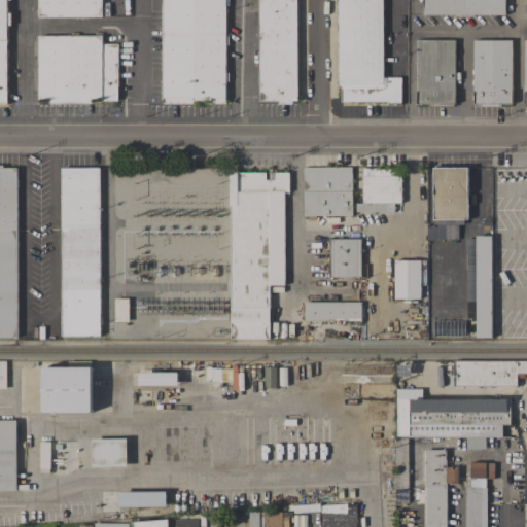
[(0,0),(7,0),(7,12),(10,12),(10,25),(7,25),(7,103),(0,103),(0,0)]
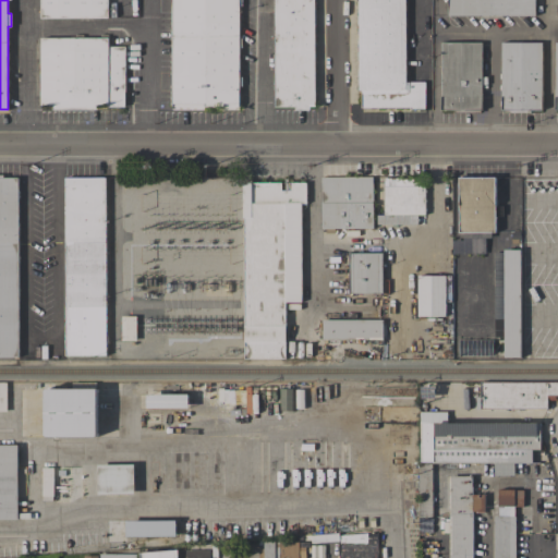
[(108,0),(108,17),(40,19),(40,0),(108,0)]
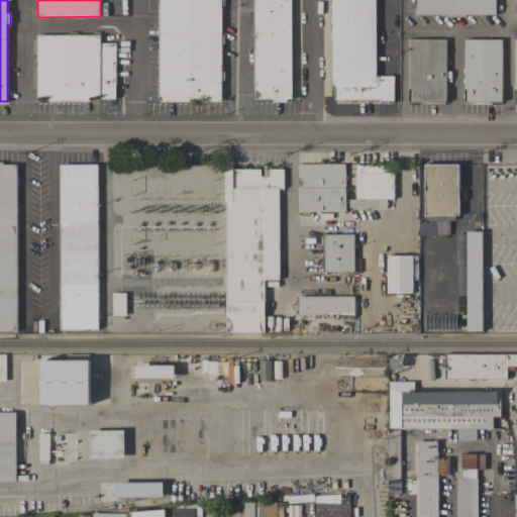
[(224,0),(224,6),(221,5),(221,35),(224,35),(224,44),(221,44),(221,71),(224,71),(224,80),(221,80),(221,102),(203,101),(203,99),(189,99),(189,101),(160,101),(160,0),(224,0)]
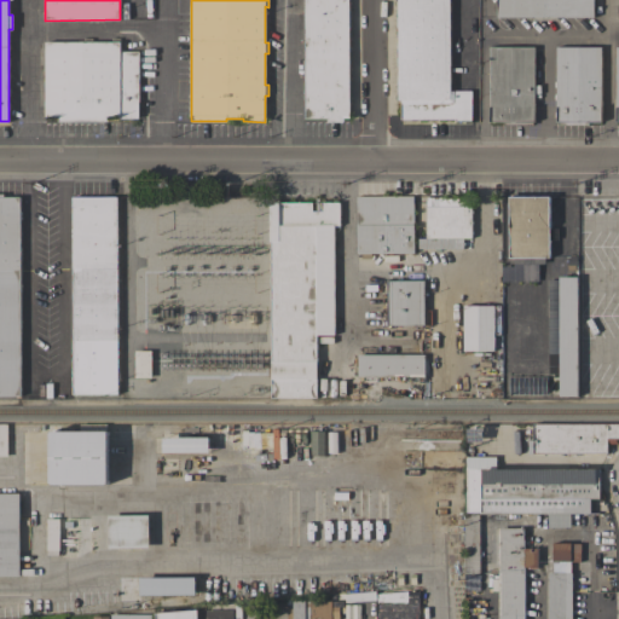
[(348,0),(350,119),(343,119),(343,121),(328,122),(328,119),(305,119),(305,0),(348,0)]
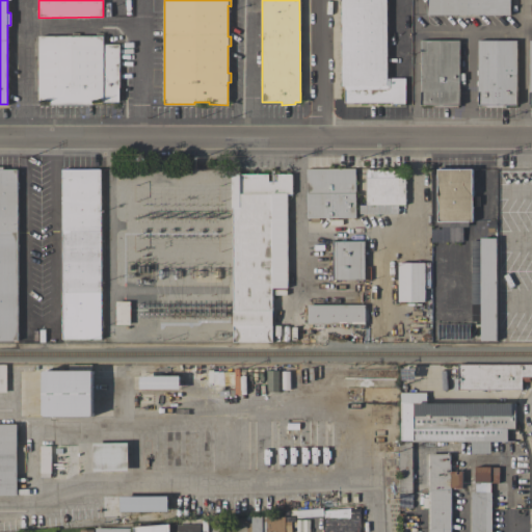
[(387,0),(387,78),(405,78),(405,104),(391,104),(391,103),(344,103),(344,86),(342,86),(342,0),(387,0)]
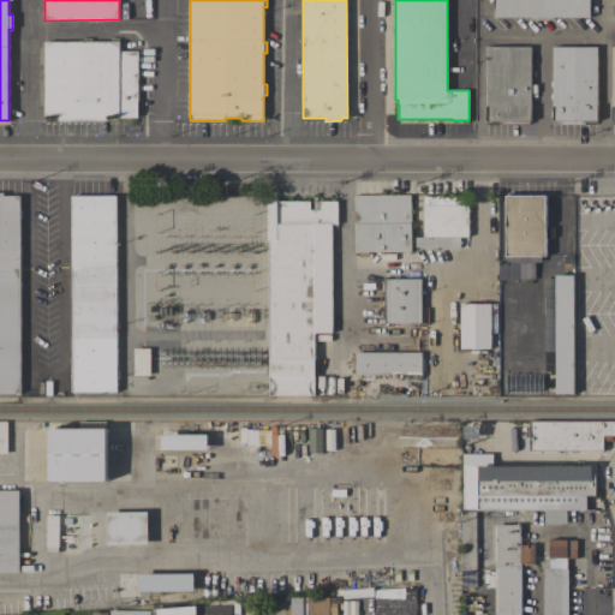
[(494,0),(590,0),(590,17),(554,17),(554,21),(530,21),(530,17),(494,17),(494,0)]
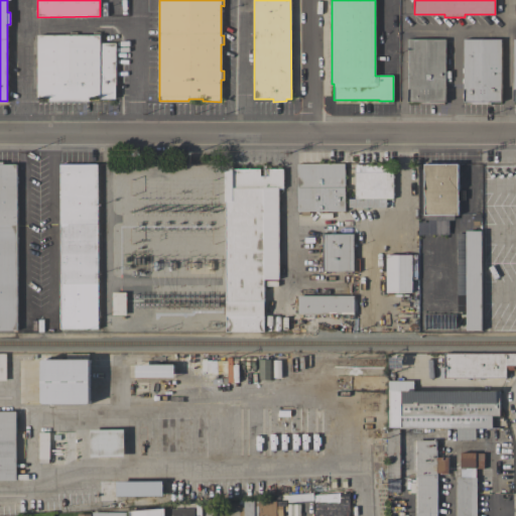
[(100,98),(89,98),(89,101),(49,102),(49,98),(38,98),(37,35),(70,35),(70,32),(77,32),(77,35),(93,35),(93,32),(100,32),(100,43),(100,98)]
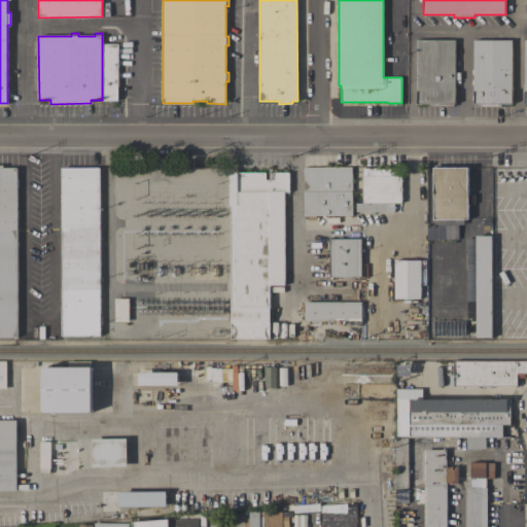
[(455,104),(453,104),(453,106),(427,106),(427,104),(416,104),(417,40),(455,40),(455,104)]
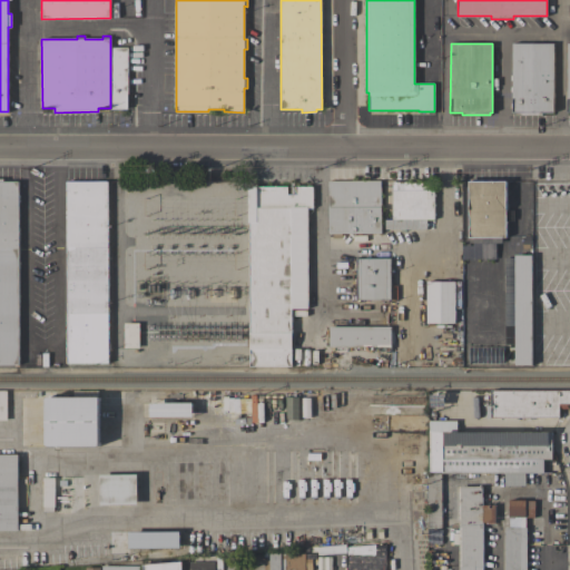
[(553,112),(541,112),(541,115),(513,115),(513,112),(512,112),(512,107),(510,107),(510,104),(512,104),(512,91),(510,91),(510,87),(512,87),(512,80),(510,80),(510,76),(512,76),(512,43),(553,43),(553,112)]
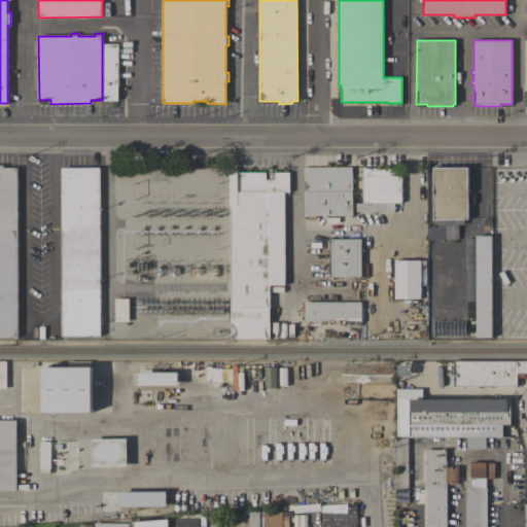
[(118,44),(118,101),(102,101),(102,100),(102,44),(118,44)]
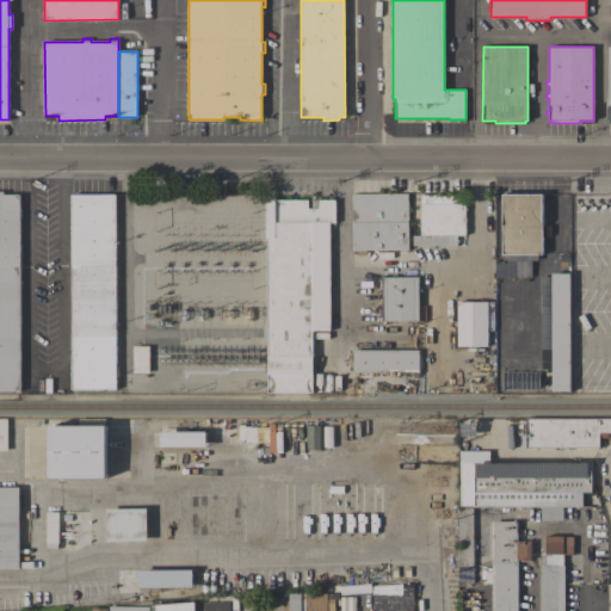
[(20,392),(0,392),(0,192),(4,192),(4,195),(19,195),(20,392)]
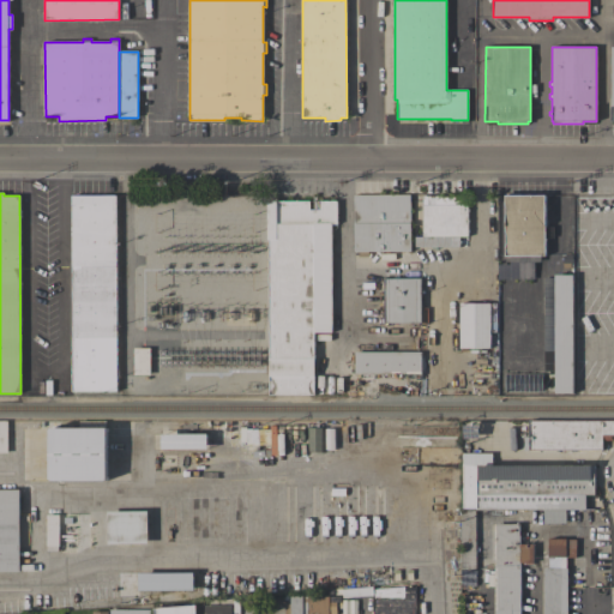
[(410,194),(410,251),(368,252),(368,257),(359,257),(359,252),(354,252),(354,196),(410,194)]
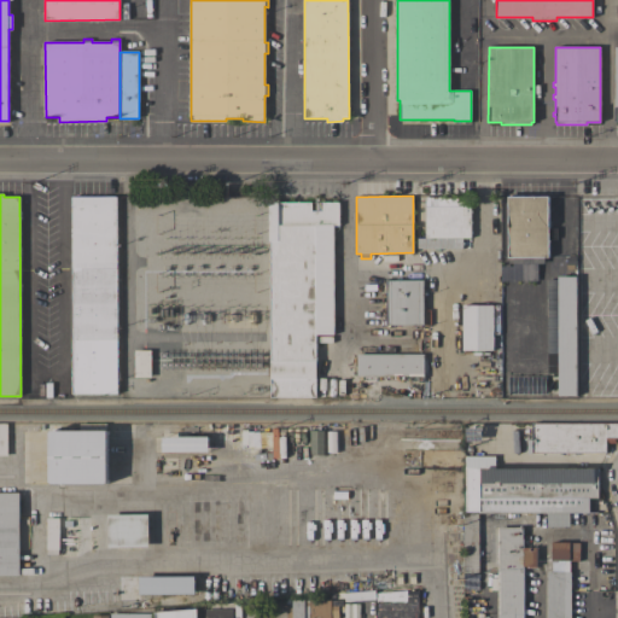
[(117,394),(73,394),(73,197),(117,197),(117,394)]
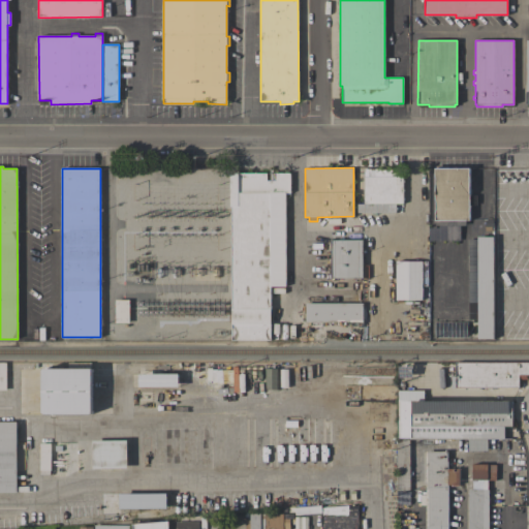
[(435,168),(470,168),(469,220),(435,220),(435,168)]
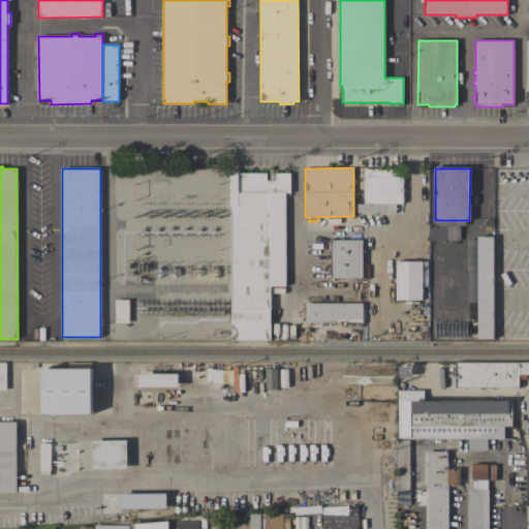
[(230,206),(230,173),(267,173),(267,181),(275,181),(274,174),(290,174),(290,193),(285,193),(286,286),(271,286),(271,340),(231,340),(230,206)]
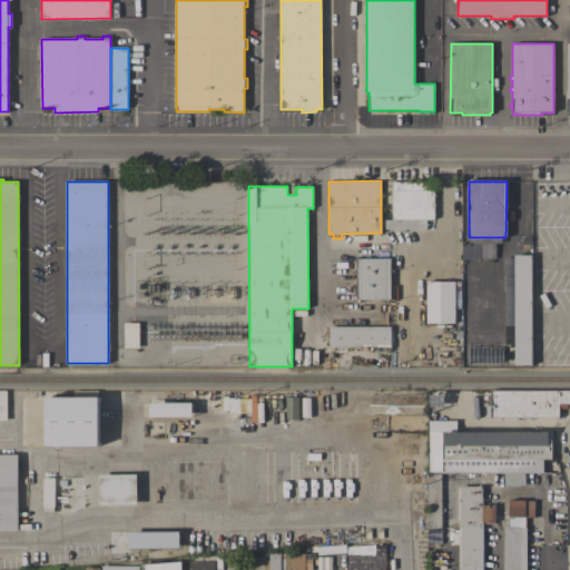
[(434,190),(434,219),(426,219),(426,228),(385,229),(385,219),(393,219),(393,190),(434,190)]
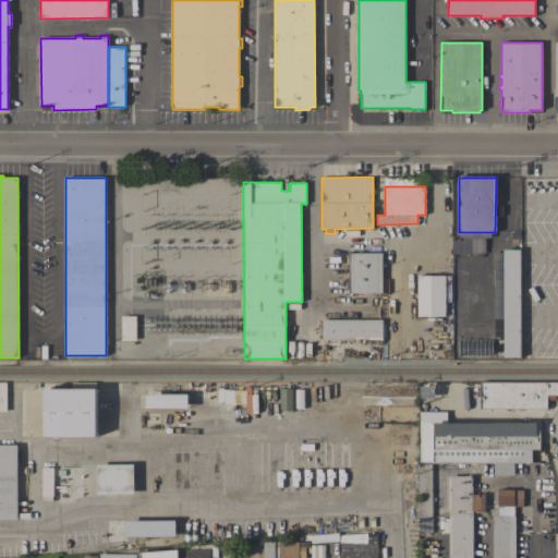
[(520,358),(504,358),(504,250),(520,250),(520,358)]
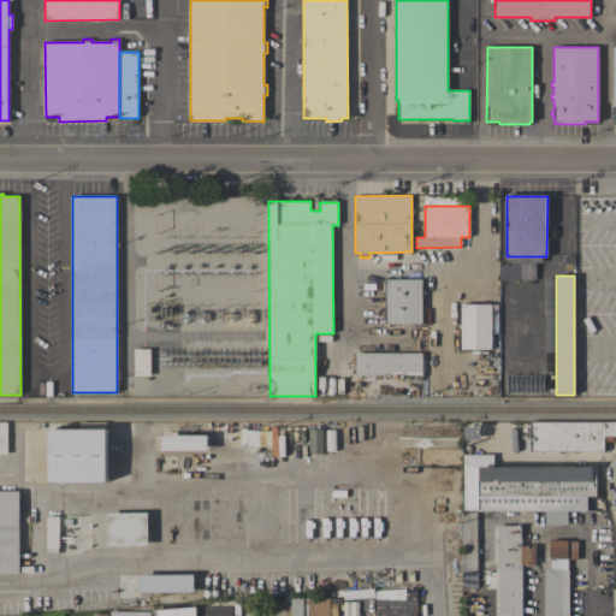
[(421,279),(421,324),(385,324),(385,279),(421,279)]
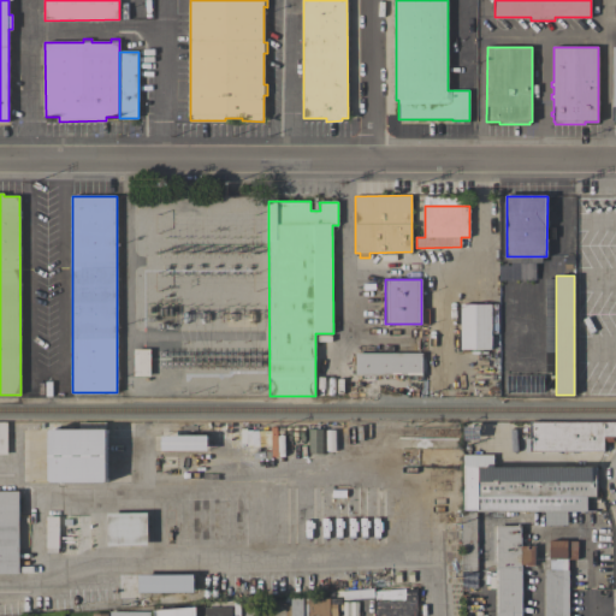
[(436,308),(425,308),(425,279),(436,279),(436,308)]
